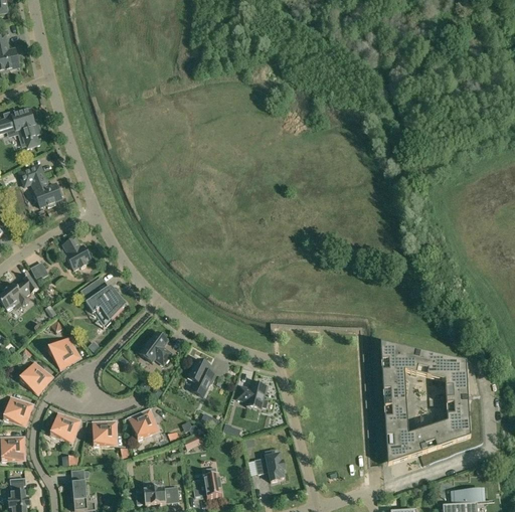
[(0,0),(0,13),(8,12),(6,0),(0,0)]
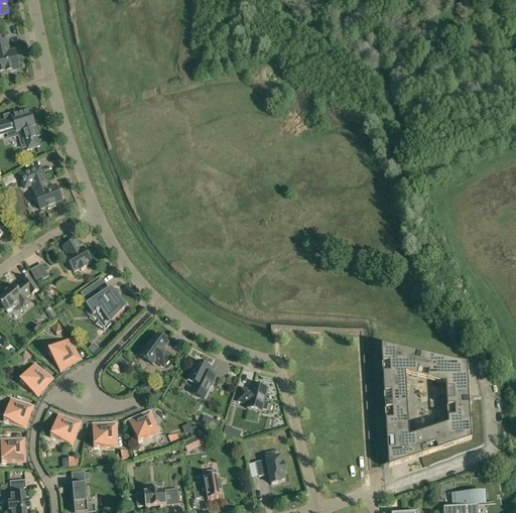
[(0,70),(19,66),(18,62),(19,60),(19,58),(19,56),(18,55),(17,54),(16,53),(15,50),(10,51),(9,47),(8,47),(5,35),(0,35),(0,70)]
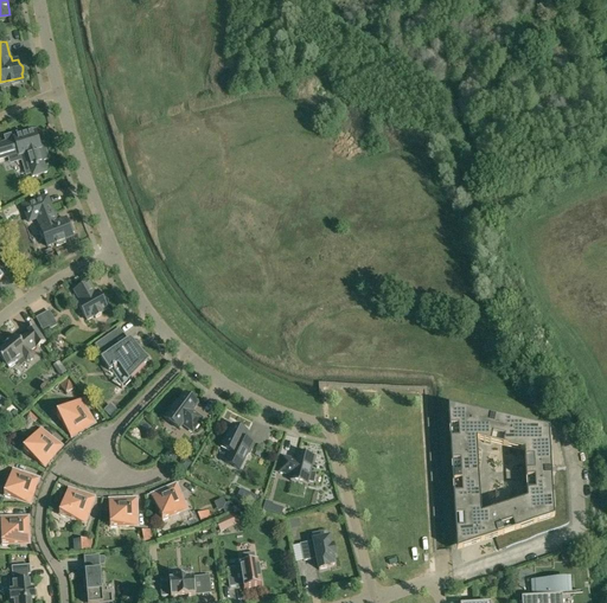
[(0,140),(0,156),(8,155),(8,156),(25,152),(32,174),(48,170),(44,158),(49,156),(44,140),(40,141),(36,128),(21,132),(20,128),(5,134),(6,139),(0,140)]
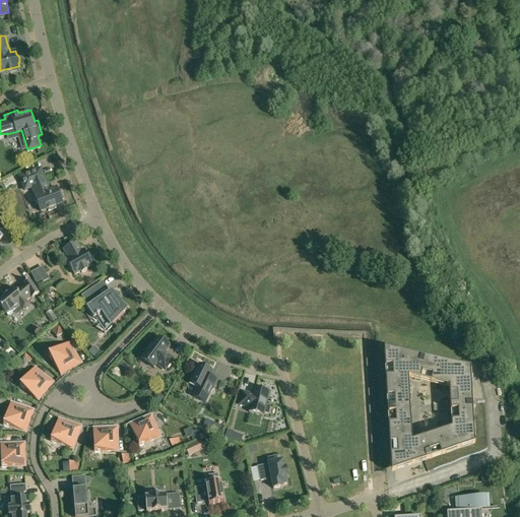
[(41,166),(19,174),(24,188),(31,185),(36,194),(35,194),(41,209),(48,207),(49,209),(57,205),(56,203),(63,201),(61,198),(63,197),(60,188),(58,189),(57,186),(49,189),(41,166)]
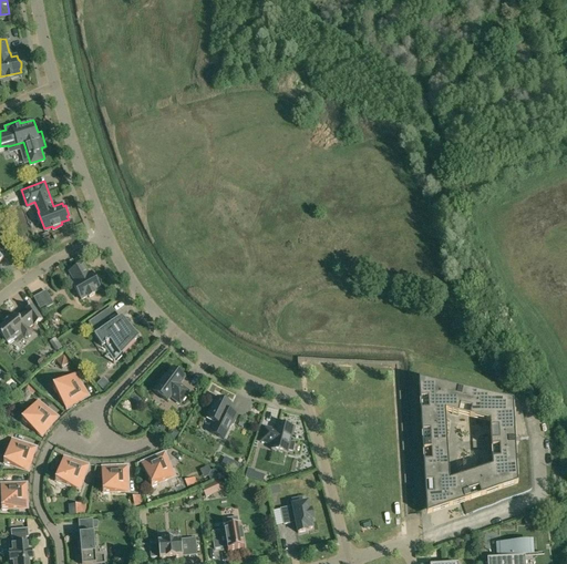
[(9,255),(13,252),(7,244),(3,247),(9,255)]
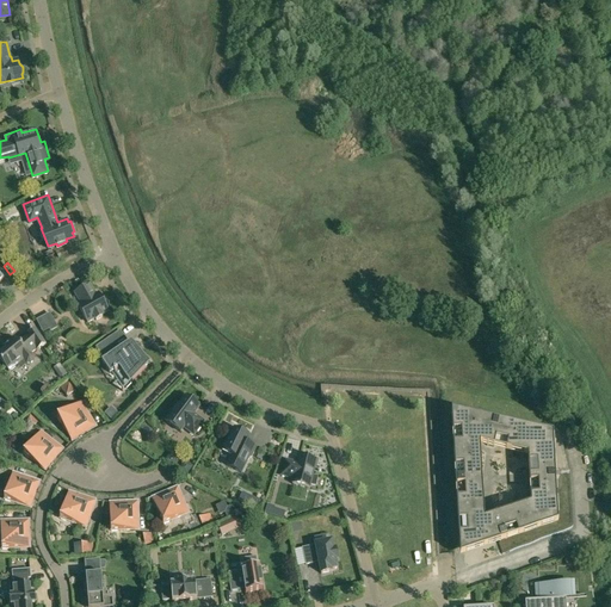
[(75,290),(81,301),(78,302),(87,320),(94,316),(96,317),(103,314),(102,313),(109,308),(99,291),(96,292),(90,282),(75,290)]
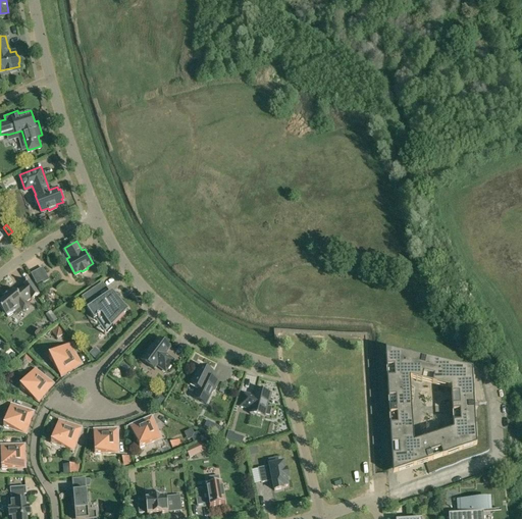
[(42,266),(37,268),(43,280),(49,277),(42,266)]
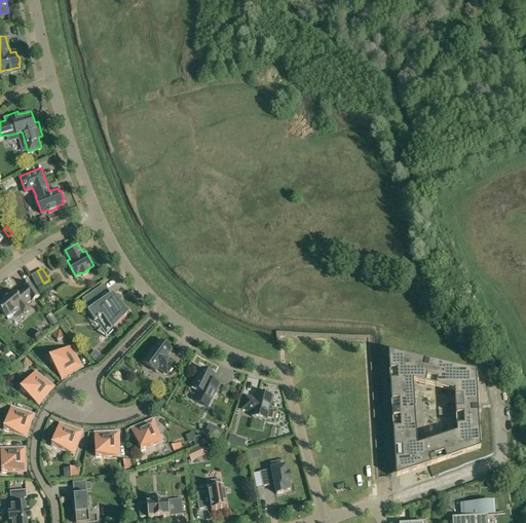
[(0,308),(1,309),(8,318),(21,307),(23,310),(26,310),(29,308),(30,305),(27,302),(31,299),(32,299),(39,294),(30,281),(23,286),(23,287),(16,292),(12,288),(6,293),(7,294),(0,300),(0,308)]
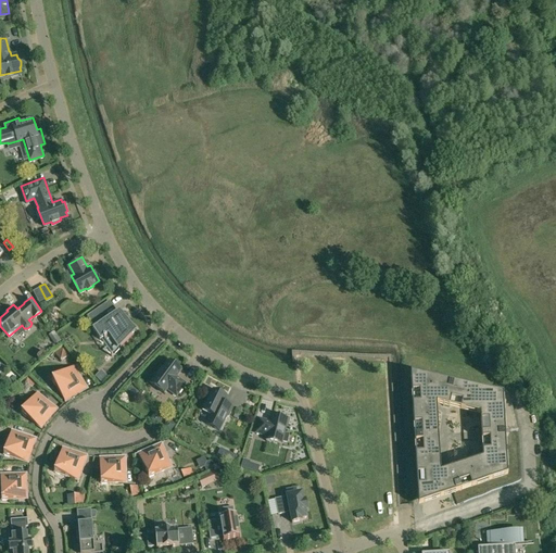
[(124,321),(116,310),(106,316),(101,309),(99,311),(98,310),(88,316),(95,325),(92,326),(96,330),(99,336),(100,338),(103,336),(104,337),(106,335),(106,334),(108,332),(118,347),(134,331),(130,326),(133,324),(127,317),(124,321)]
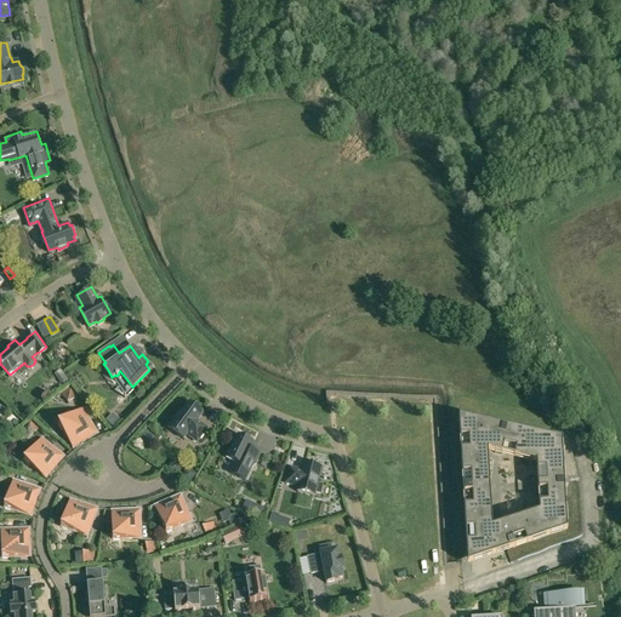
[(61,390),(68,400),(78,393),(70,384),(61,390)]
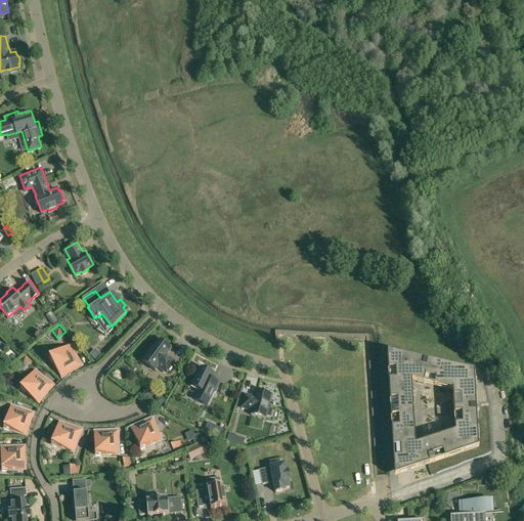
[(175,359),(168,354),(166,353),(171,347),(170,346),(171,345),(166,341),(165,342),(159,339),(149,351),(148,350),(141,358),(155,368),(158,364),(167,371),(175,359)]
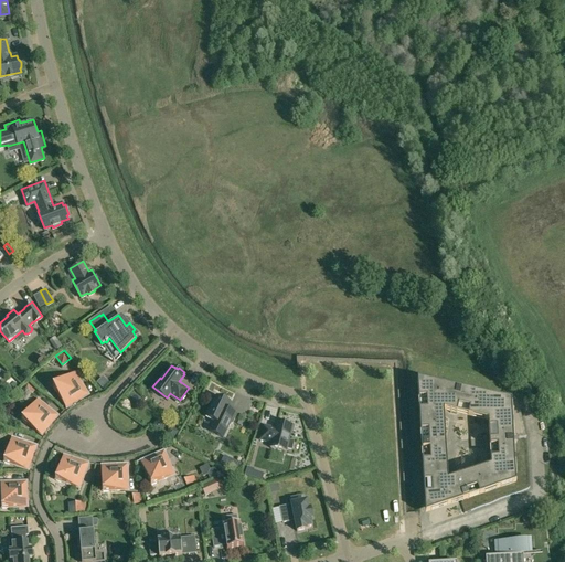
[(53,383),(66,406),(68,404),(71,404),(73,403),(75,402),(76,400),(78,399),(81,396),(88,392),(75,370),(53,383)]
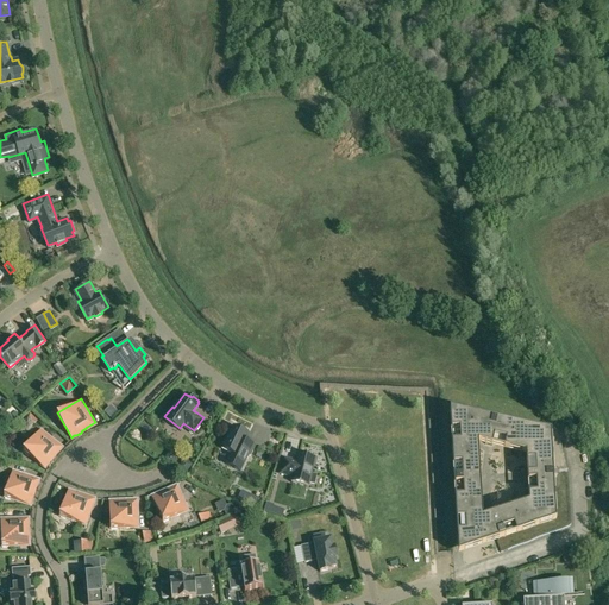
[(118,409),(114,407),(111,403),(104,410),(111,416),(118,409)]
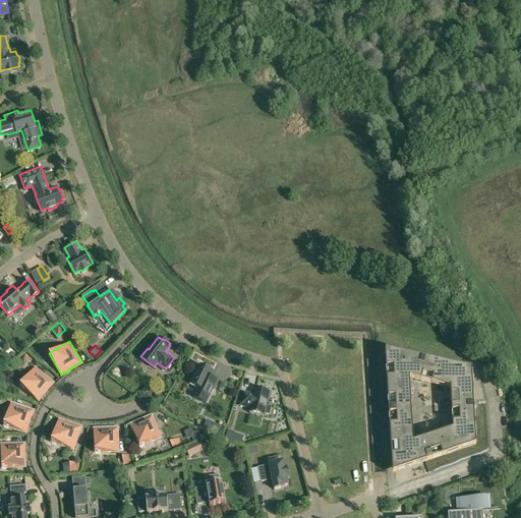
[(478,399),(485,399),(485,398),(477,367),(469,367),(386,349),(385,349),(392,472),(425,461),(428,470),(488,447),(485,402),(478,402),(478,399)]
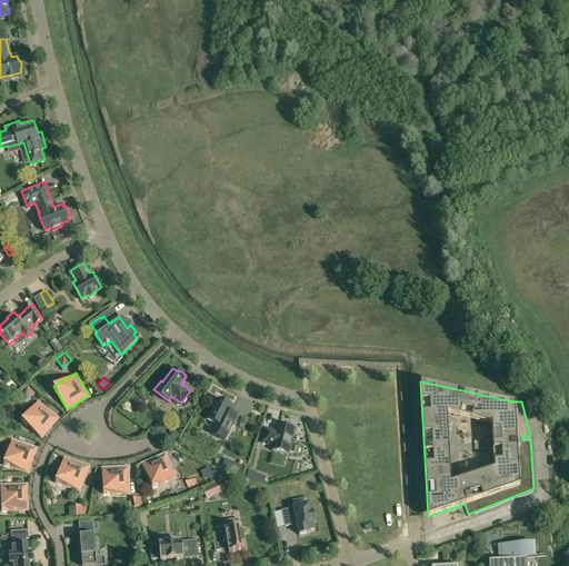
[(36,390),(28,383),(20,389),(27,398),(36,390)]
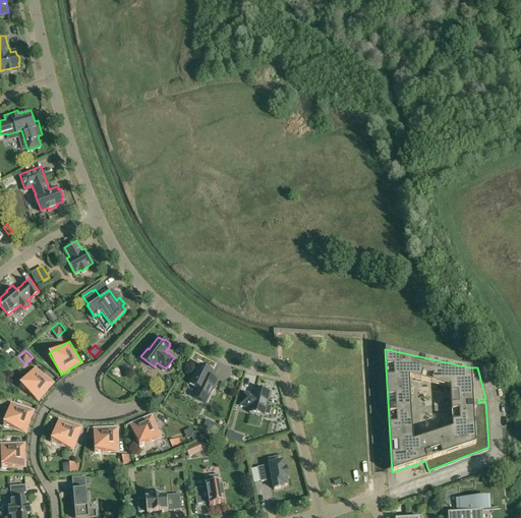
[(198,386),(193,396),(205,401),(215,381),(209,378),(213,369),(199,363),(194,373),(193,373),(189,382),(198,386)]
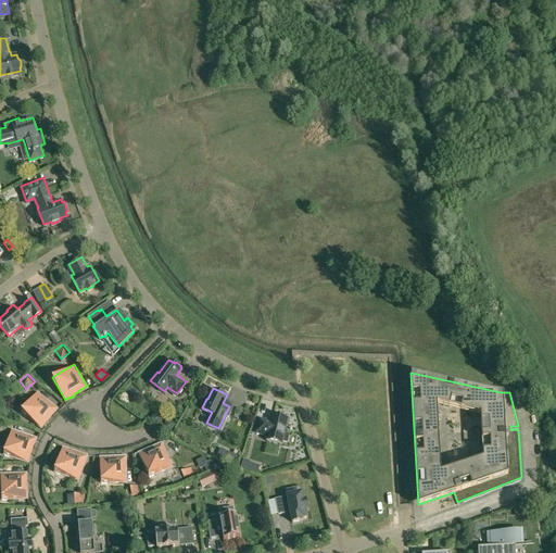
[(51,414),(58,407),(37,391),(22,411),(41,427),(42,425),(45,424),(46,422),(48,419),(49,417),(50,415),(51,414)]
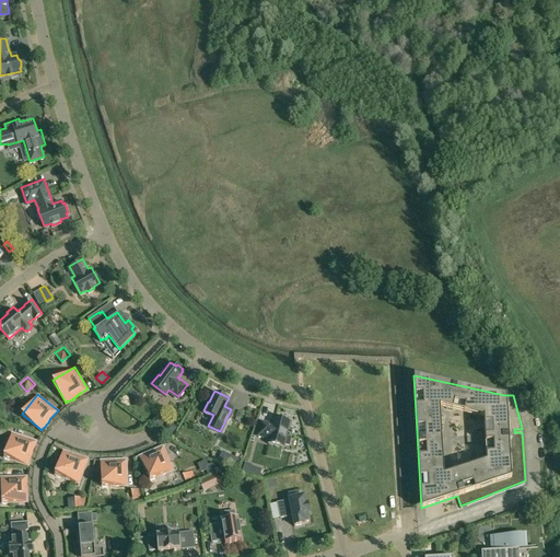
[(260,420),(257,433),(269,437),(268,442),(283,445),(283,442),(289,443),(291,436),(286,433),(290,419),(283,417),(284,416),(277,414),(276,416),(275,415),(272,422),(260,420)]
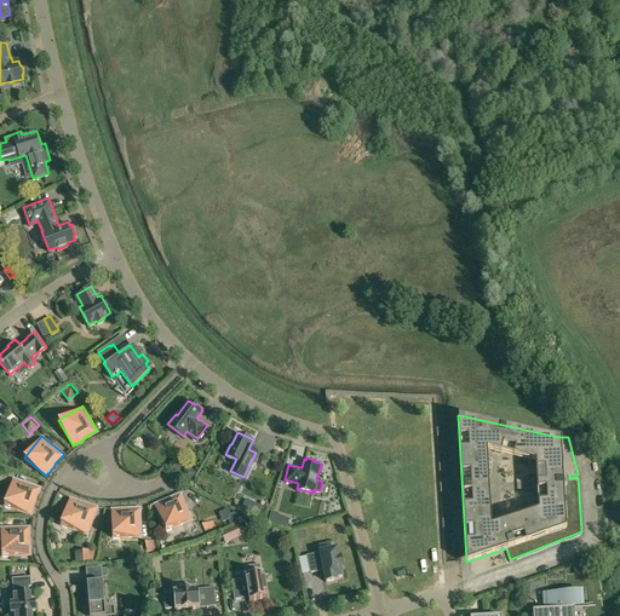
[(4,504),(32,513),(32,511),(33,508),(34,506),(35,504),(35,501),(35,499),(36,496),(40,487),(13,478),(4,504)]
